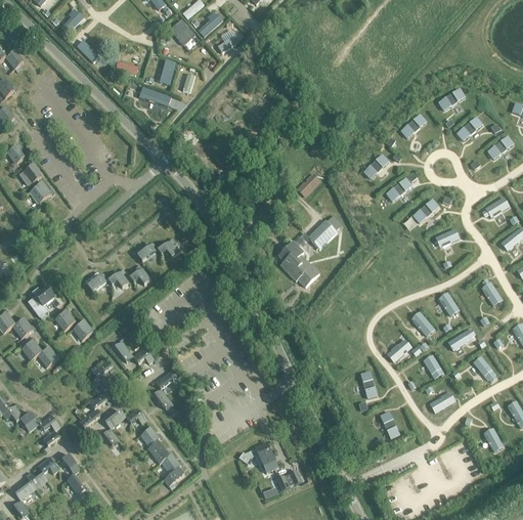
[(166,5),(162,0),(153,0),(154,1),(151,3),(156,8),(159,6),(161,9),(166,5)]
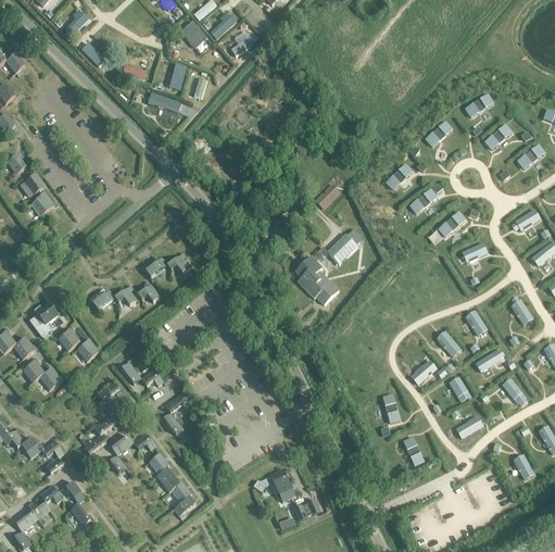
[(209,0),(193,13),(199,19),(216,4),(213,0),(209,0)]
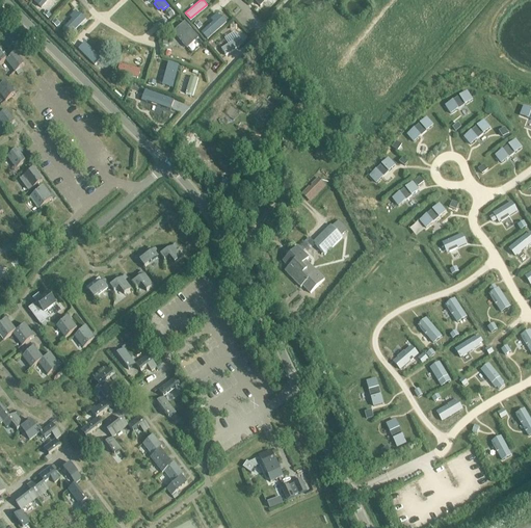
[(81,6),(69,26),(74,30),(87,10),(81,6)]
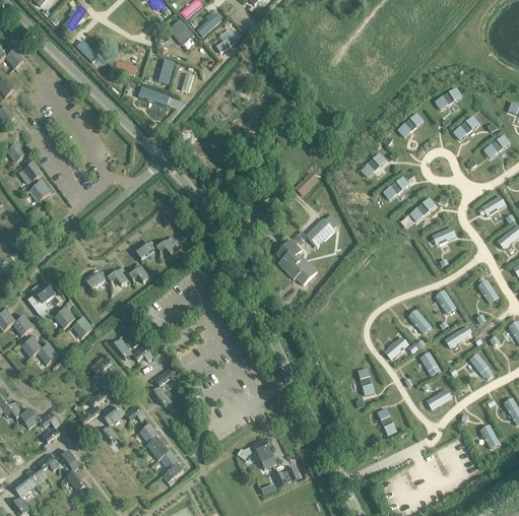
[(197,31),(201,37),(217,22),(213,16),(197,31)]
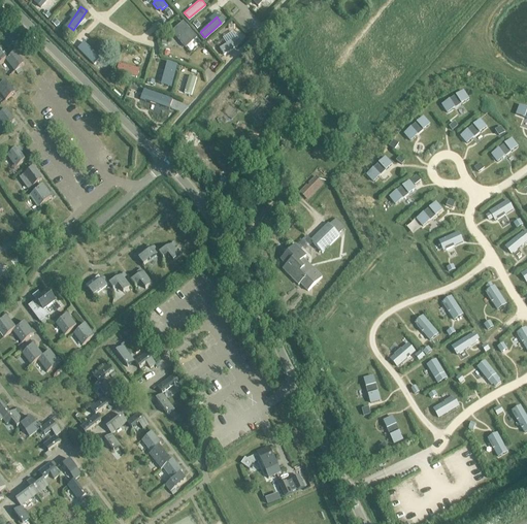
[(171,29),(185,45),(197,35),(183,19),(171,29)]
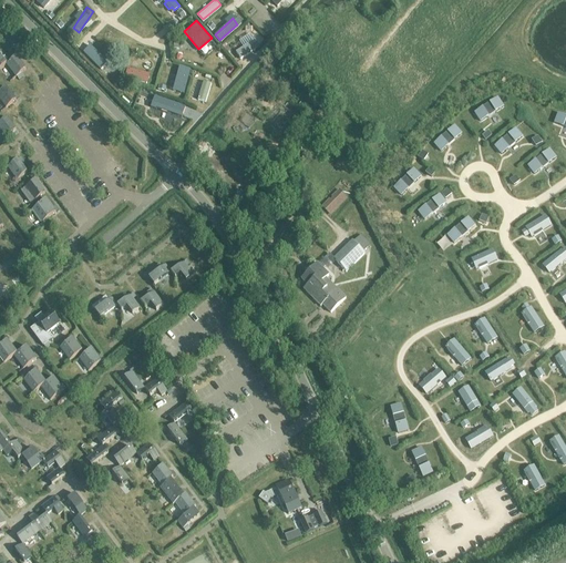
[(232,53),(237,60),(255,43),(249,38),(232,53)]
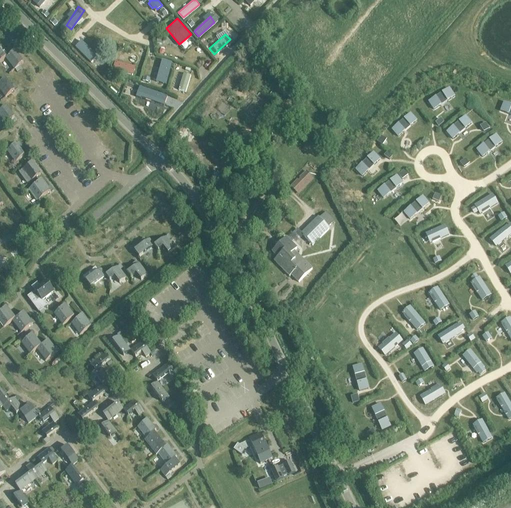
[(98,57),(83,41),(77,46),(93,63),(98,57)]
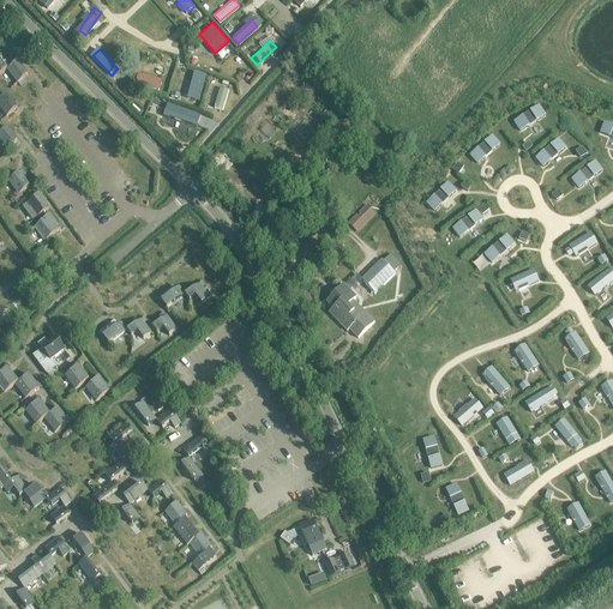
[(16,58),(5,66),(16,80),(26,72),(16,58)]
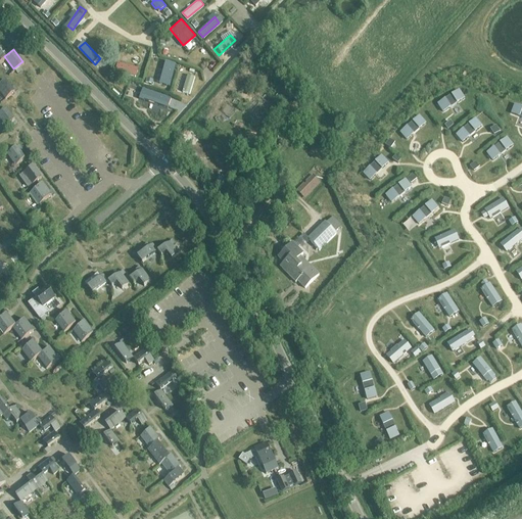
[(138,65),(116,60),(114,68),(135,75),(138,65)]
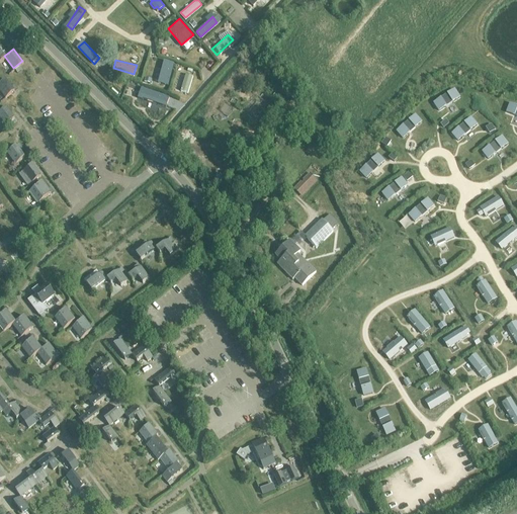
[(167,64),(162,81),(169,83),(174,66),(167,64)]
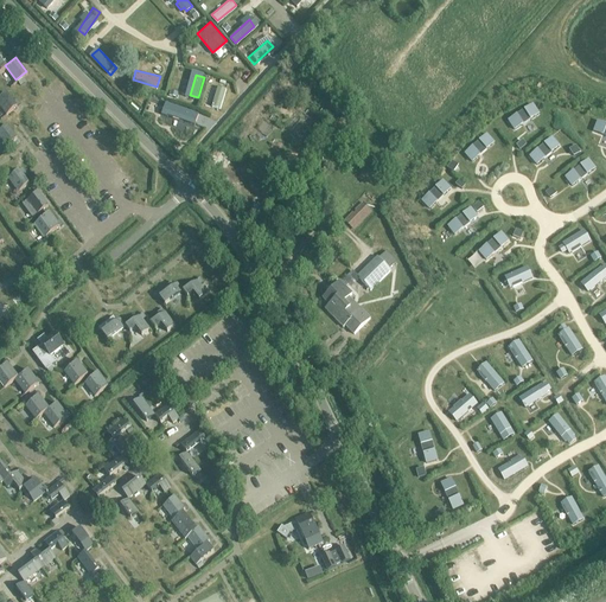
[(217,84),(211,103),(219,106),(225,87),(217,84)]
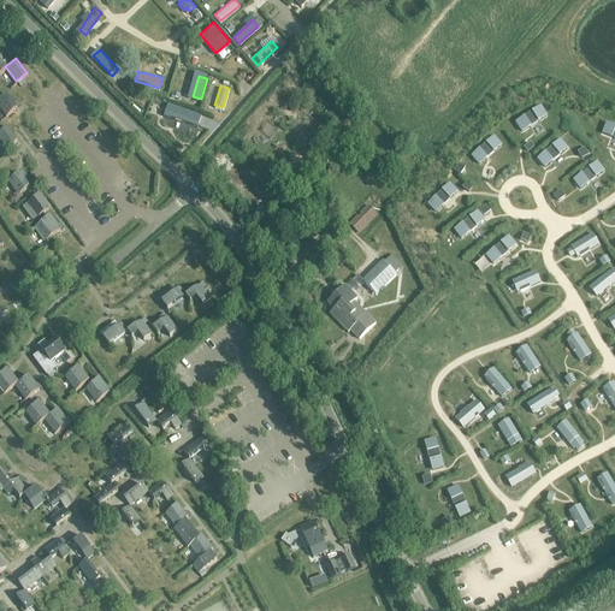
[(0,106),(5,113),(16,105),(5,92),(0,94),(0,106)]
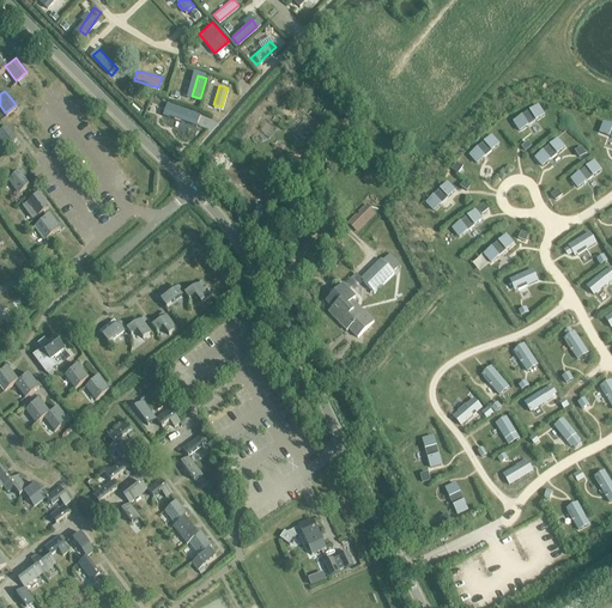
[(537,103),(513,117),(519,127),(543,111),(537,103)]
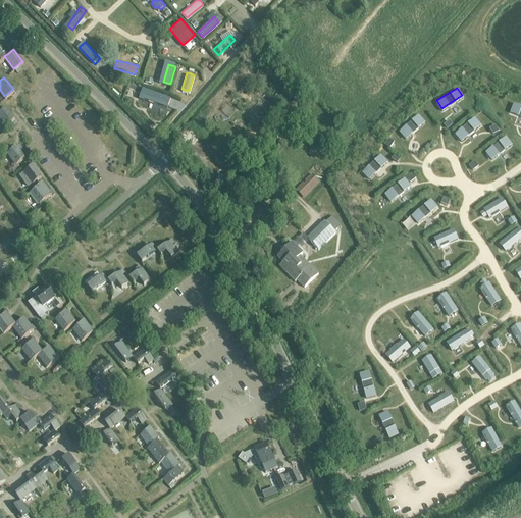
[(175,98),(154,90),(151,97),(172,105),(175,98)]
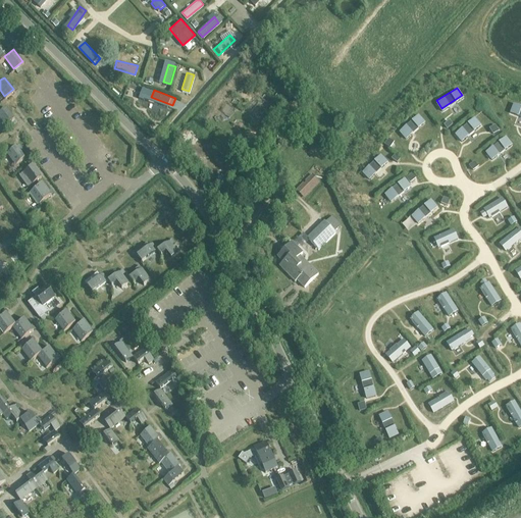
[(520,105),(514,103),(511,109),(520,113),(520,105)]
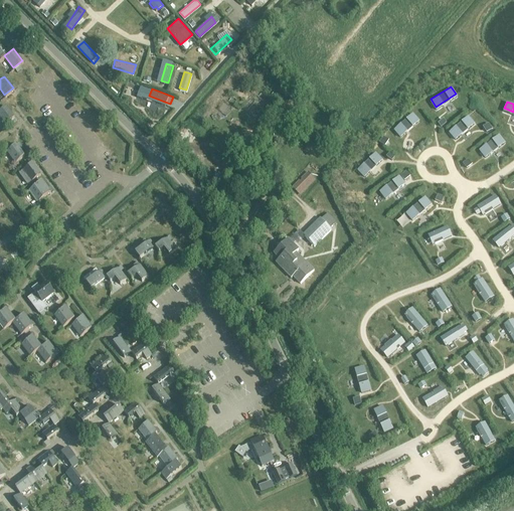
[(0,117),(4,123),(13,116),(5,104),(0,107),(0,117)]
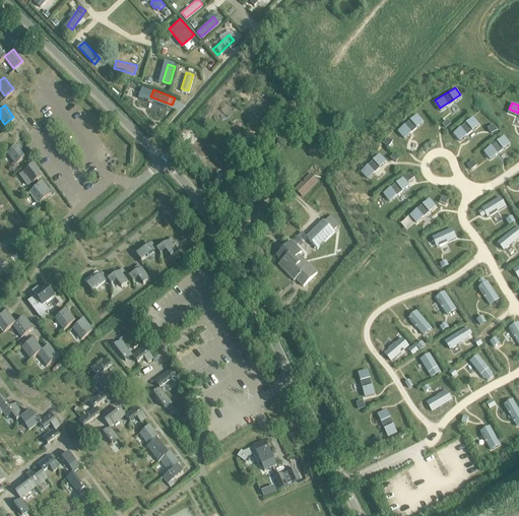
[(415,113),(398,129),(403,134),(420,119),(415,113)]
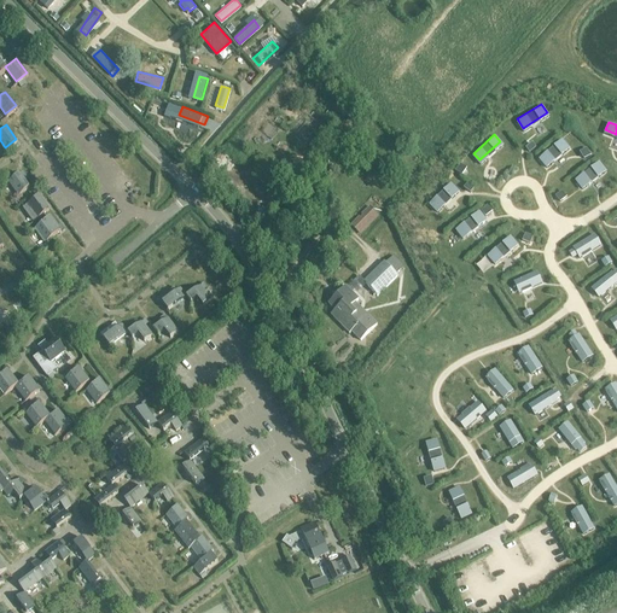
[(560,136),(539,156),(546,163),(568,146),(560,136)]
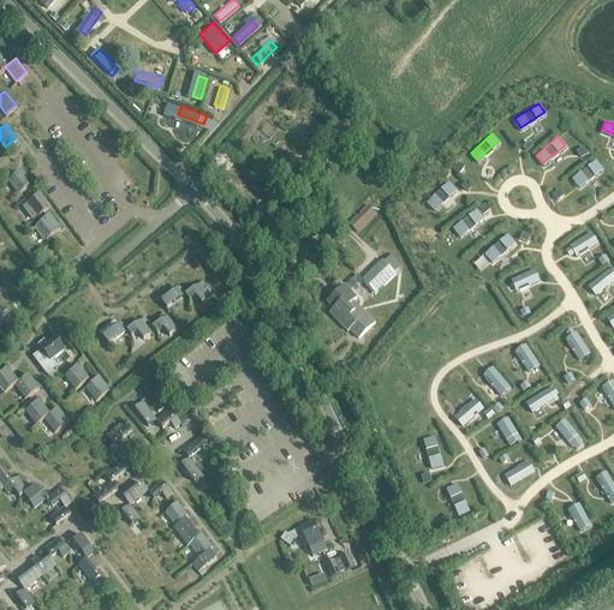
[(576,148),(580,154),(586,150),(582,144),(576,148)]
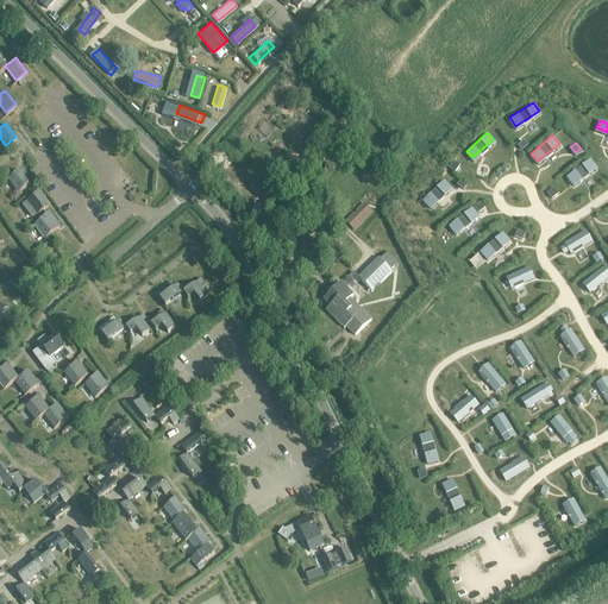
[(453,169),(458,163),(452,158),(449,164),(453,169)]
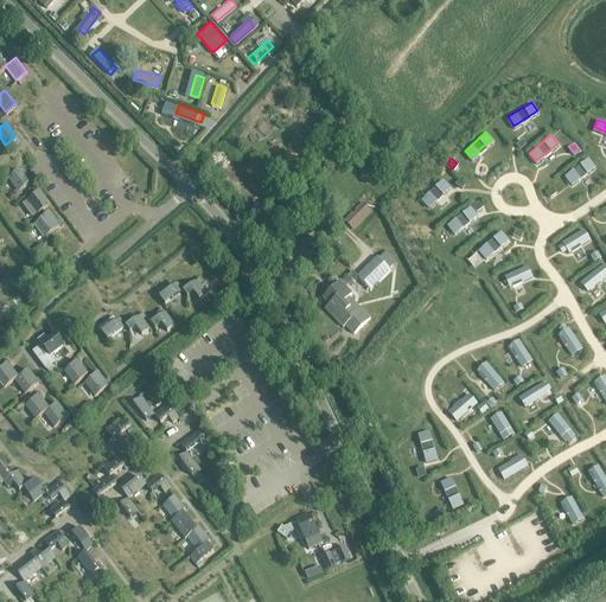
[(589,158),(565,174),(571,181),(593,165),(589,158)]
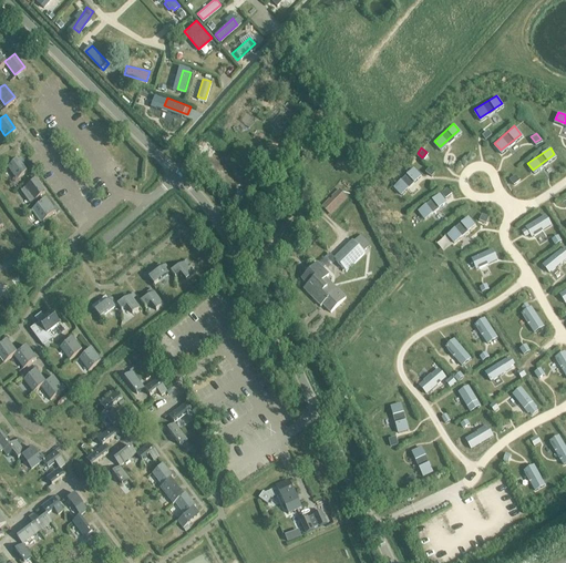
[(6,164),(16,176),(26,169),(17,156),(6,164)]
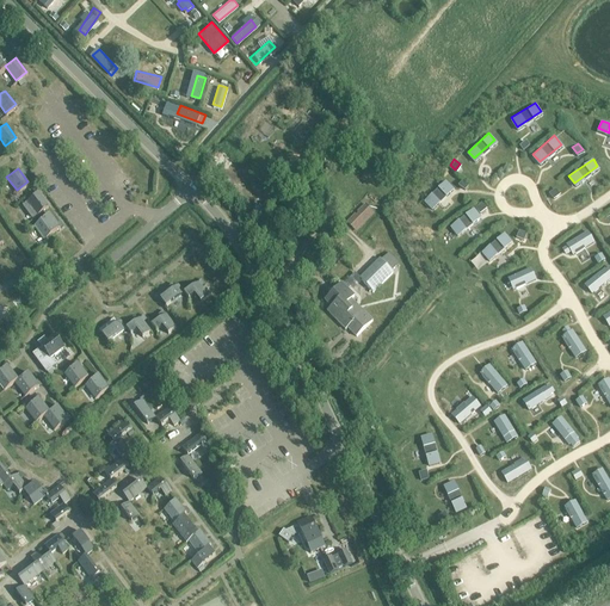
[(443,183),(423,201),(429,206),(449,190),(443,183)]
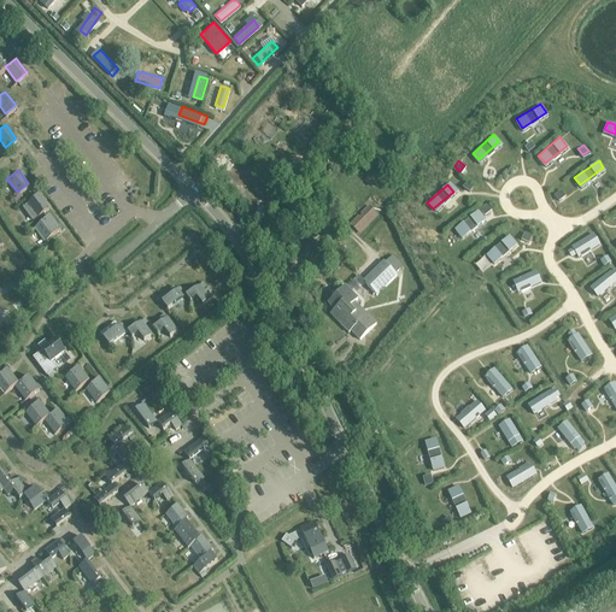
[(553,192),(558,198),(564,193),(559,188),(553,192)]
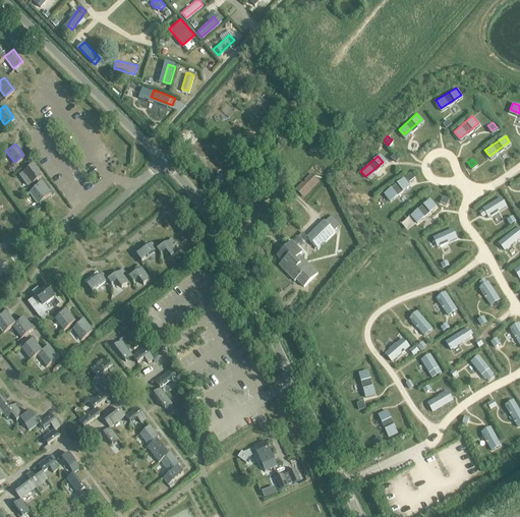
[(18,171),(27,183),(40,174),(32,162),(18,171)]
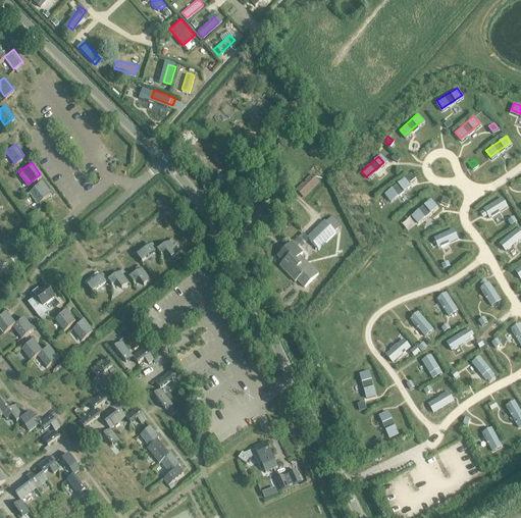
[(409,179),(414,176),(410,171),(406,174),(409,179)]
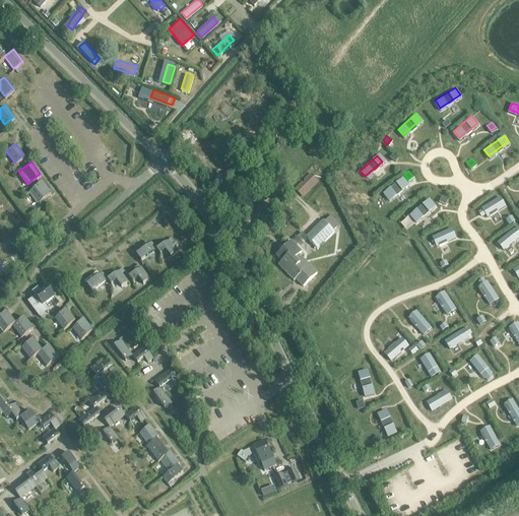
[(302,181),(296,187),(302,192),(316,178),(311,172),(305,178),(306,179),(303,182),(302,181)]
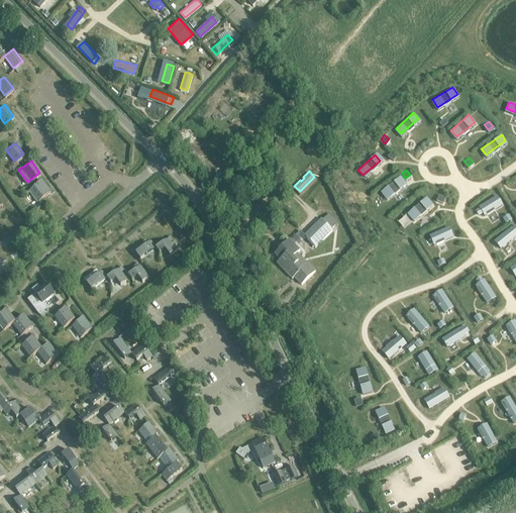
[(401,176),(383,190),(388,197),(406,182),(401,176)]
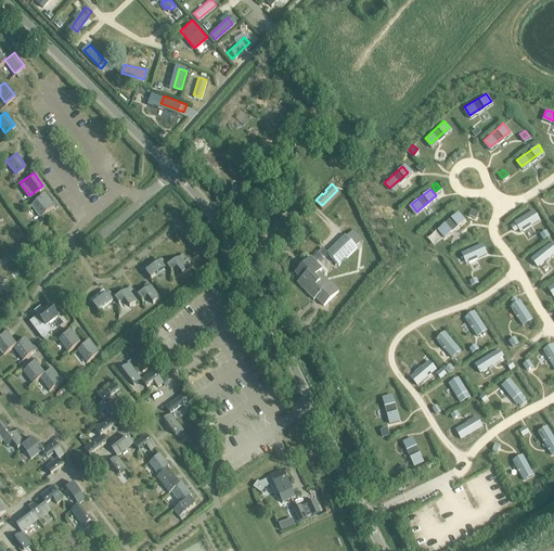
[(34,199),(43,212),(53,204),(44,191),(34,199)]
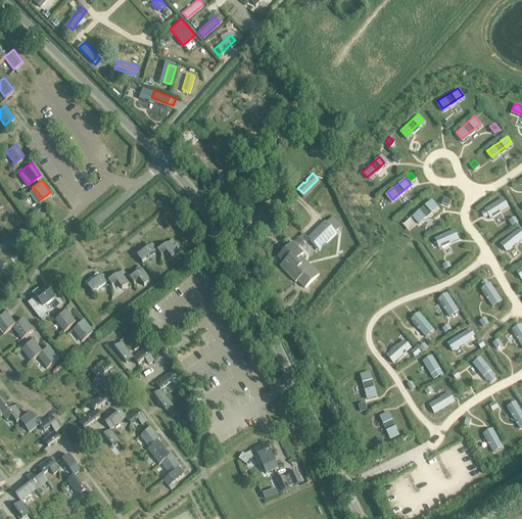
[(499,198),(482,209),(486,216),(504,205),(499,198)]
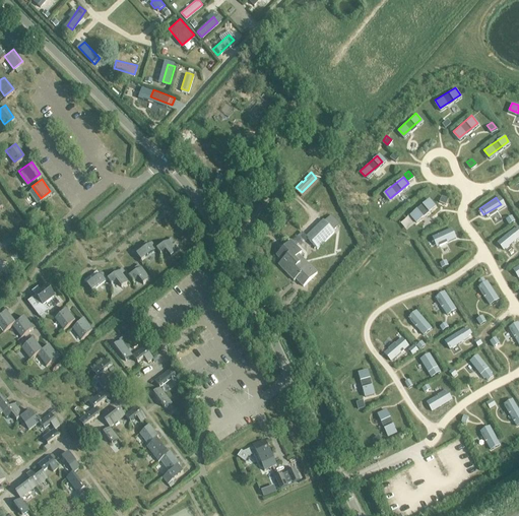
[(428,198),(409,212),(415,218),(434,204),(428,198)]
